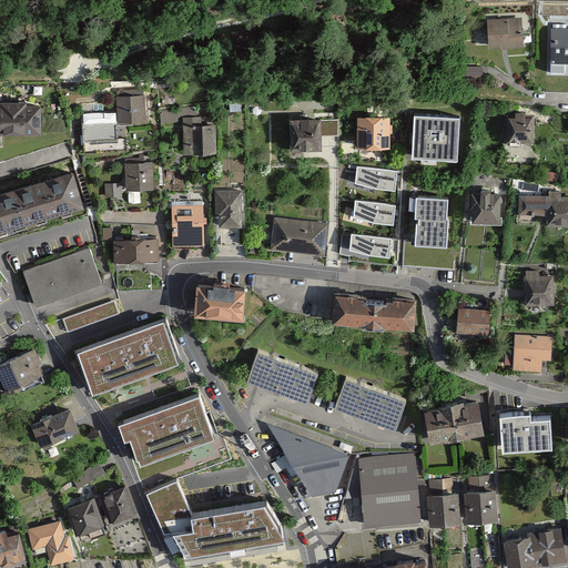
[(489,20),(490,50),(526,49),(526,20),(489,20)]
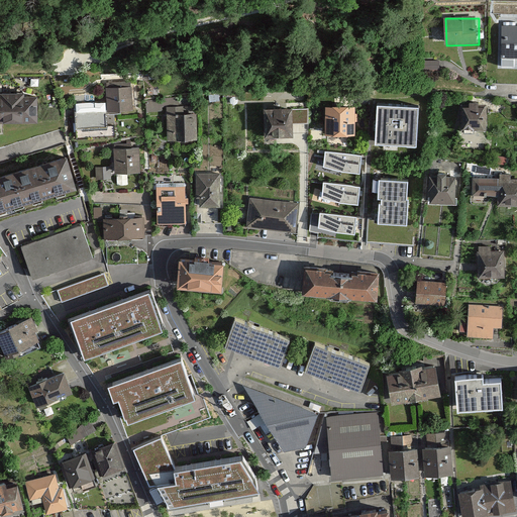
[(516,25),(503,25),(503,70),(516,70),(516,25)]
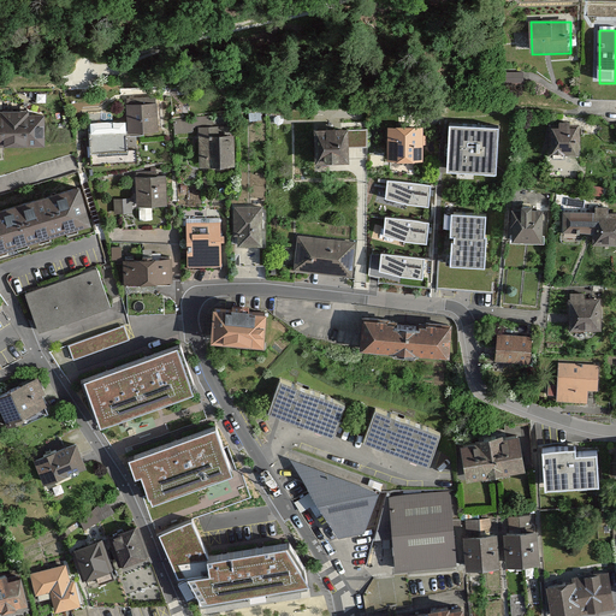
[(130,107),(132,138),(158,136),(155,105),(130,107)]
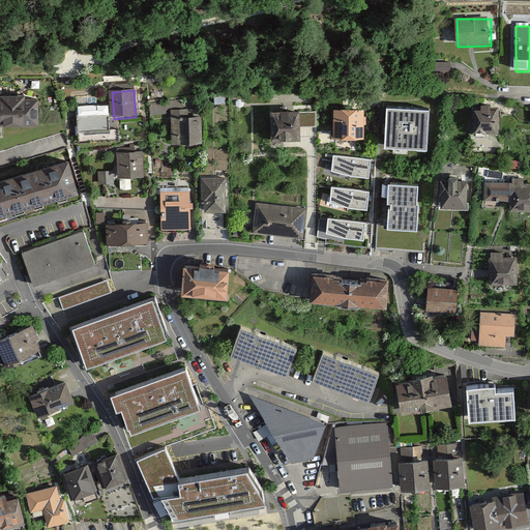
[(0,94),(0,124),(43,125),(43,95),(0,94)]
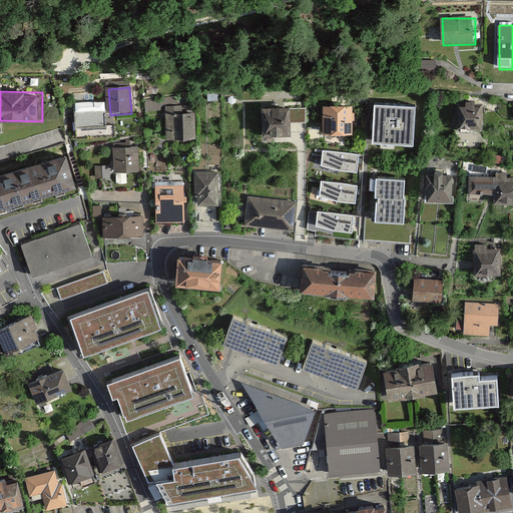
[(483,104),(459,103),(458,124),(483,124),(483,104)]
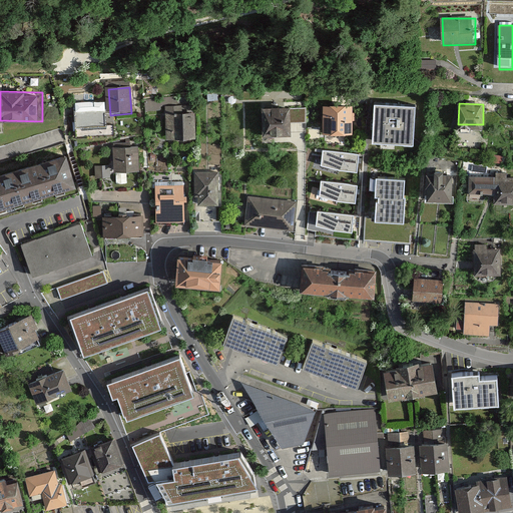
[(182,106),(165,106),(167,141),(197,140),(195,114),(183,115),(182,106)]
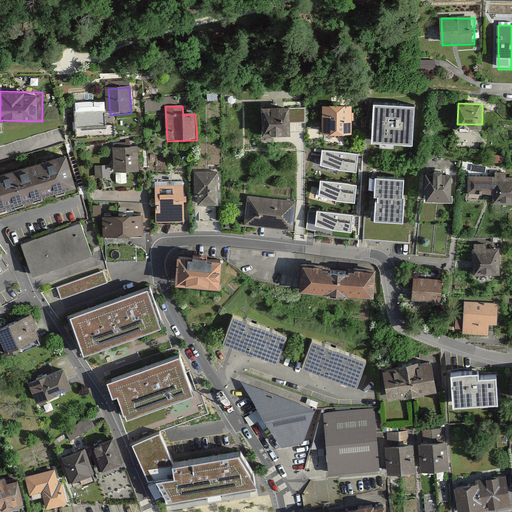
[(322,108),(324,136),(354,135),(352,106),(322,108)]
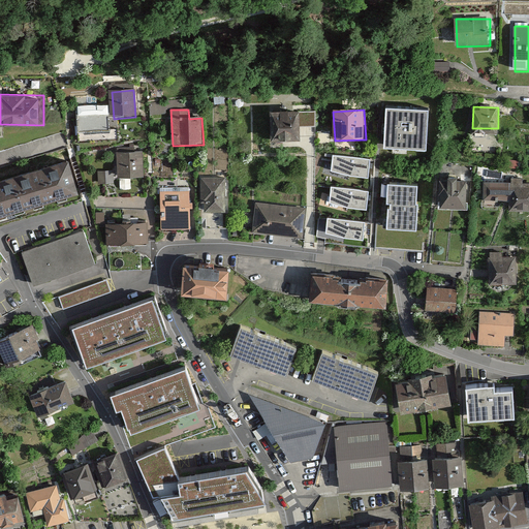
[(387,111),(386,149),(429,150),(430,112),(387,111)]
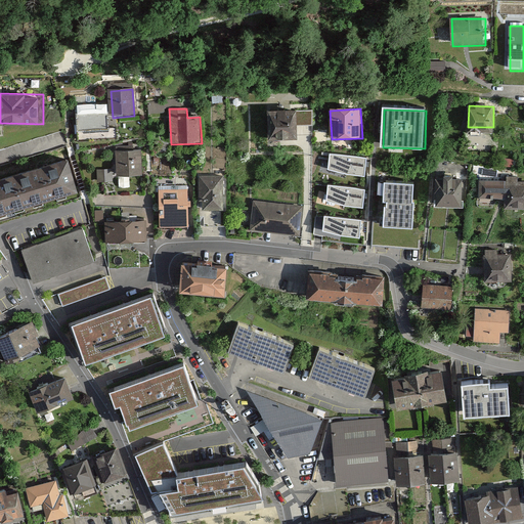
[(298,114),(269,114),(269,142),(298,142),(298,114)]
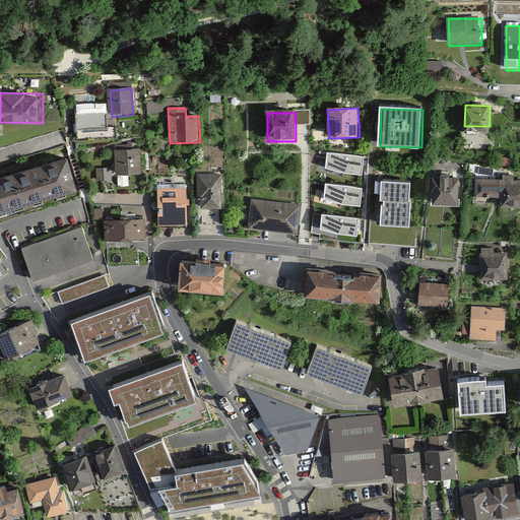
[(117,149),(117,177),(141,177),(140,149),(117,149)]
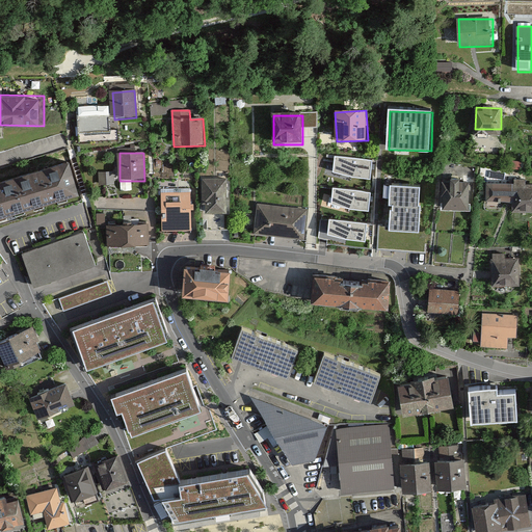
[(372,158),(335,155),(334,168),(350,177),(371,177),(372,158)]
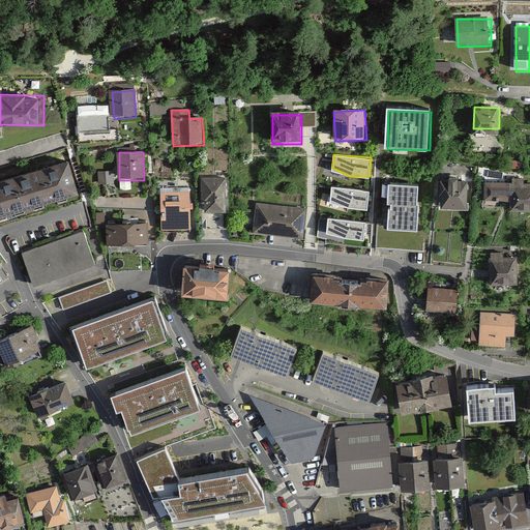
[(0,179),(0,217),(85,195),(75,158),(0,179)]
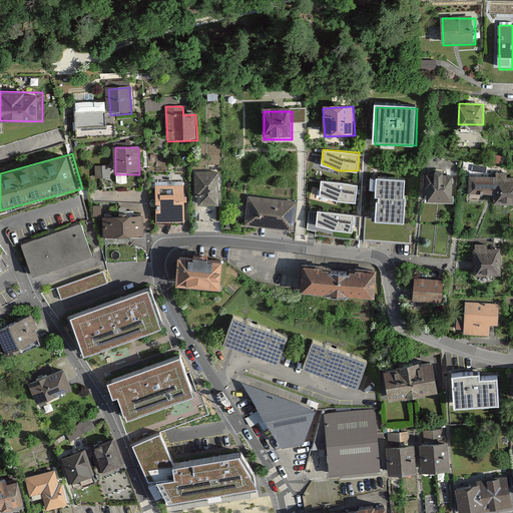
[(98,163),(97,175),(112,176),(113,164),(98,163)]
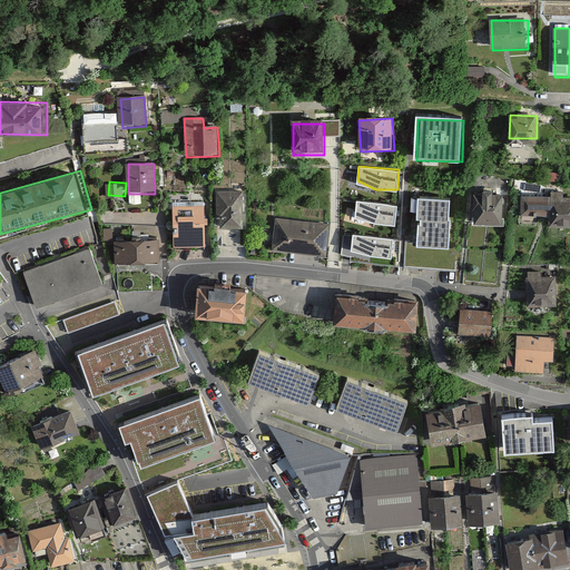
[(245,192),(216,192),(216,232),(244,232),(245,192)]
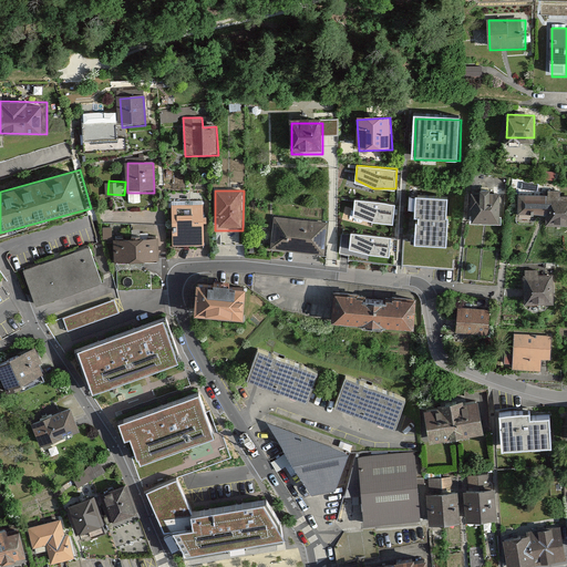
[(473,194),(473,225),(503,225),(503,195),(473,194)]
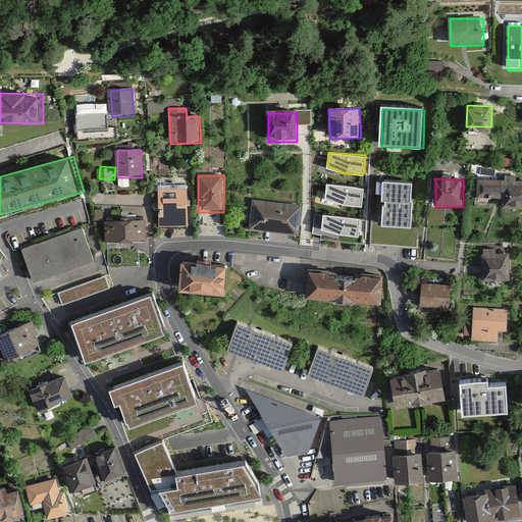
[(364,187),(326,183),(325,197),(345,203),(362,205),(364,187)]
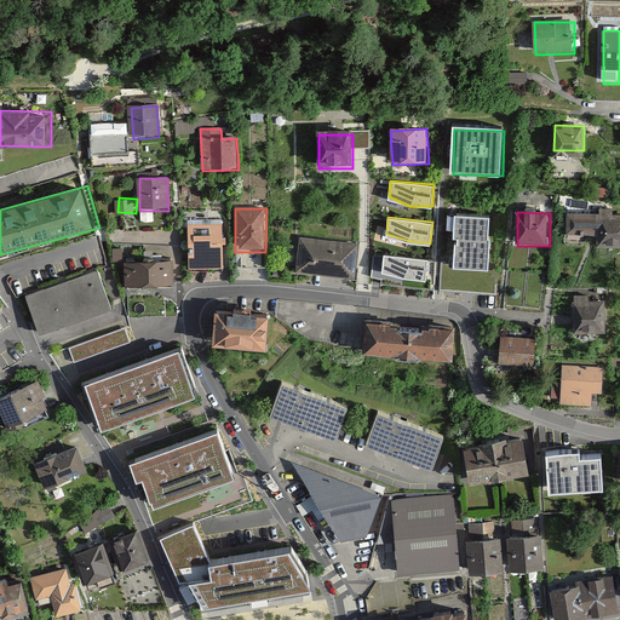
[(619,217),(569,217),(569,236),(602,236),(602,248),(619,247),(619,217)]
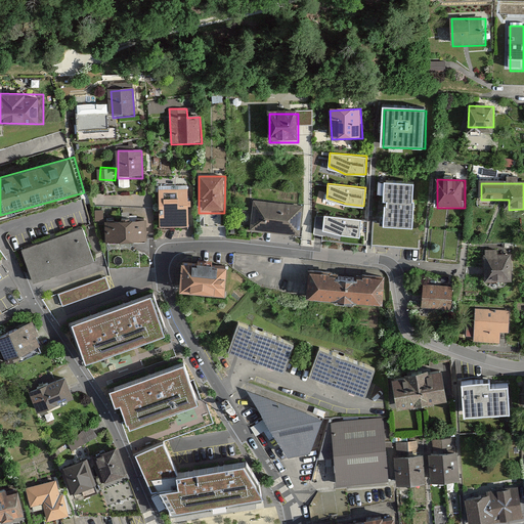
[(415,185),(384,184),(383,227),(413,227),(415,185)]
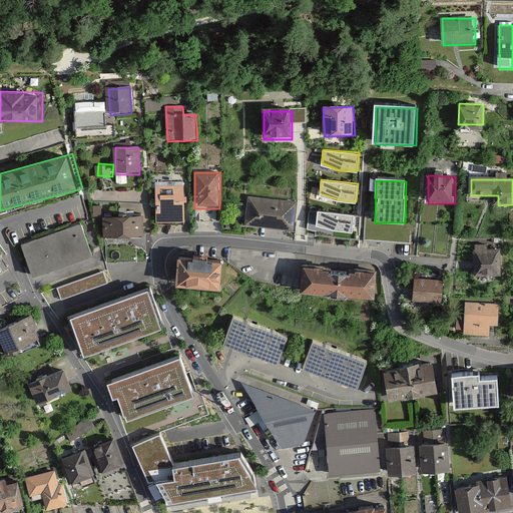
[(185,186),(157,186),(157,222),(185,222),(185,186)]
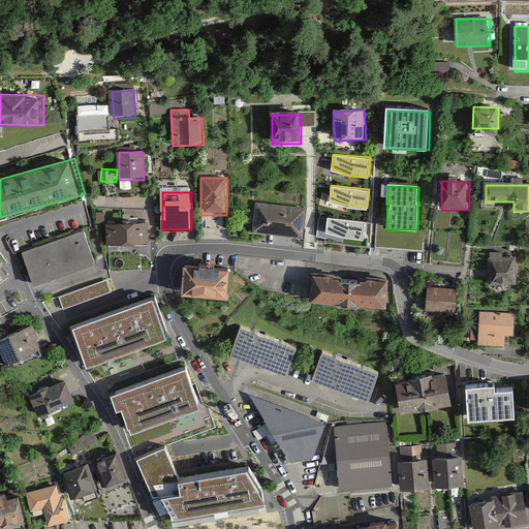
[(306,206),(252,200),(250,232),(303,237),(306,206)]
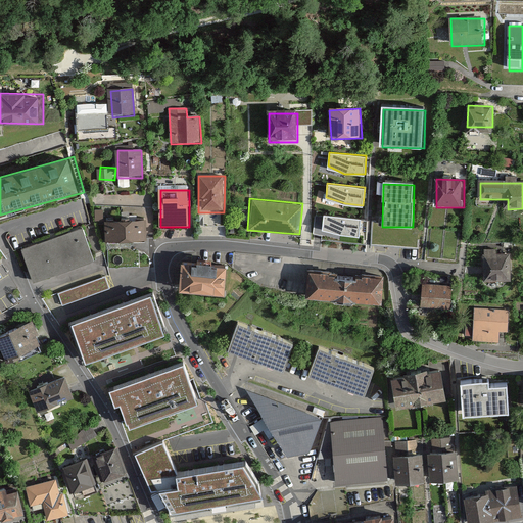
[(362,219),(324,215),(323,229),(343,235),(361,237),(362,219)]
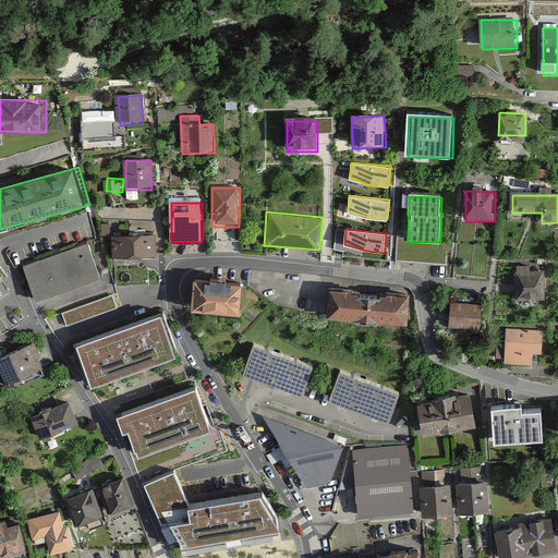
[(112,238),(112,259),(156,258),(156,238),(112,238)]
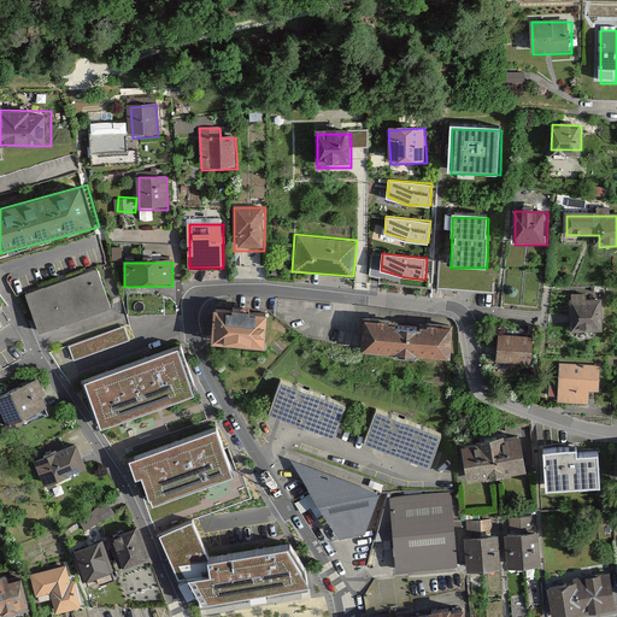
[(29,293),(41,333),(115,310),(101,269),(29,293)]
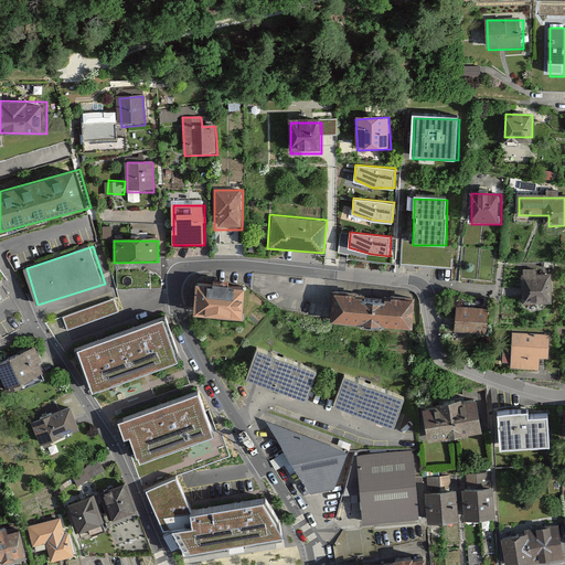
[(554,270),(523,270),(523,307),(554,307),(554,270)]
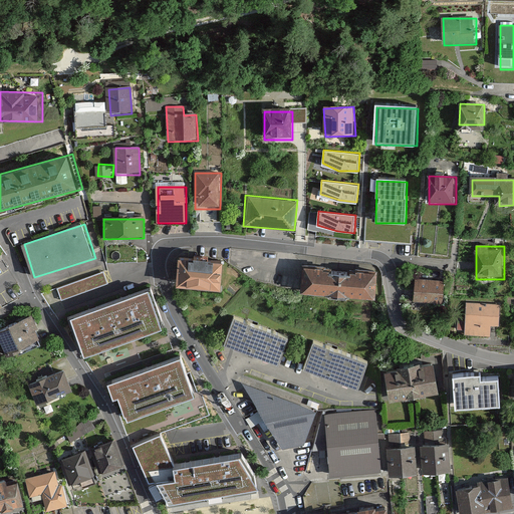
[(179,259),(177,289),(223,292),(225,262),(179,259)]
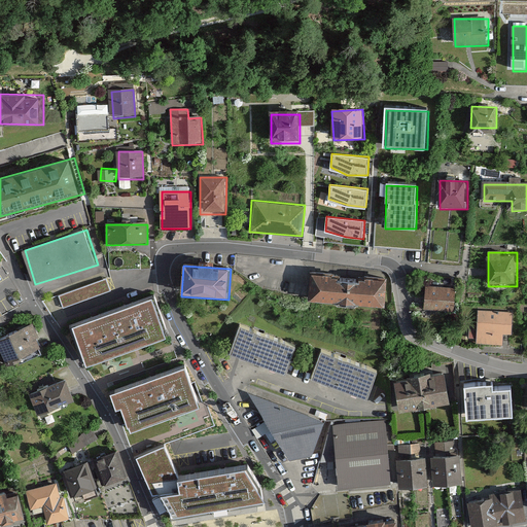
[(109,276),(61,293),(66,306),(113,287),(109,276)]
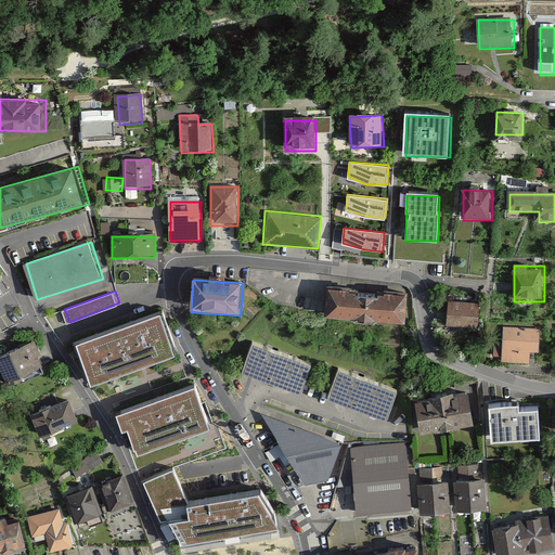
[(331,291),(328,319),(407,326),(409,298),(331,291)]
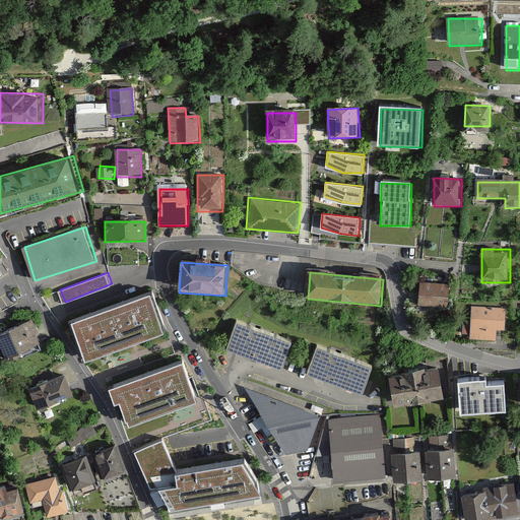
[(420,283),(419,307),(449,309),(450,285),(420,283)]
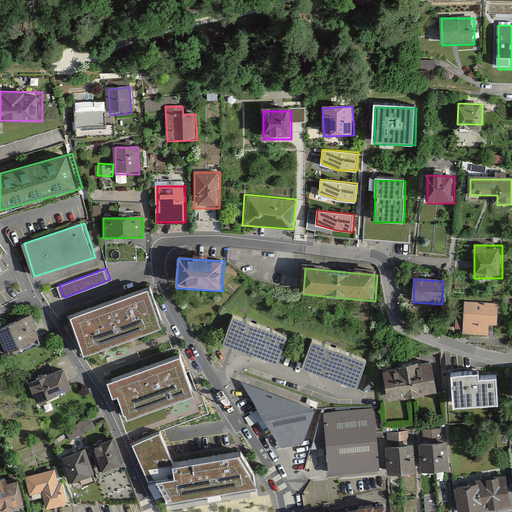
[(147,287),(70,315),(83,352),(160,324),(147,287)]
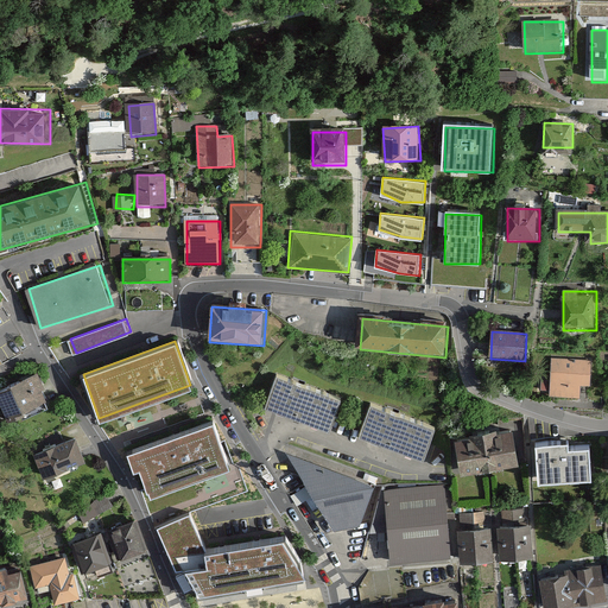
[(551,360),(550,399),(583,399),(583,386),(594,387),(594,361),(551,360)]
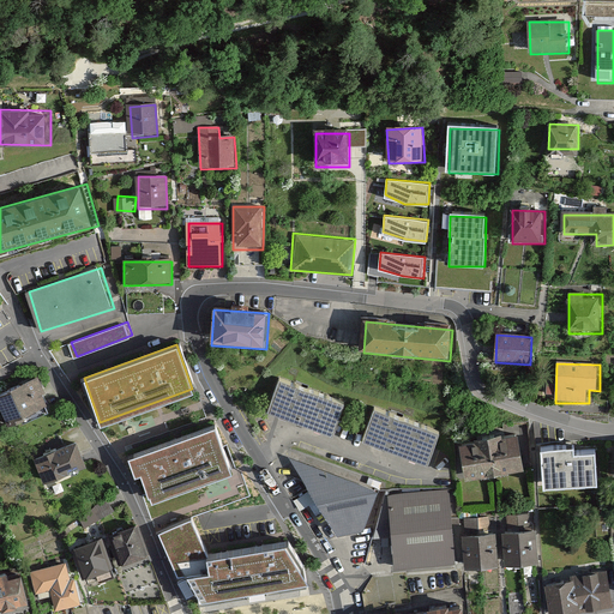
[(0,396),(0,397),(12,425),(53,407),(41,378),(0,396)]
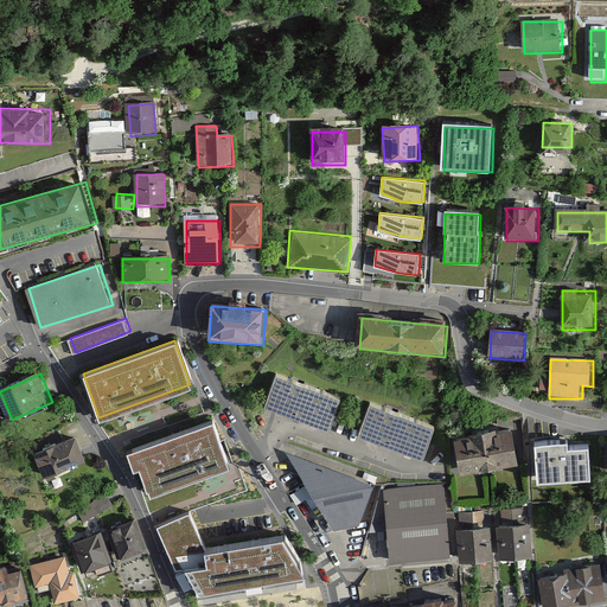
[(276,376),(266,410),(332,433),(344,398),(276,376)]
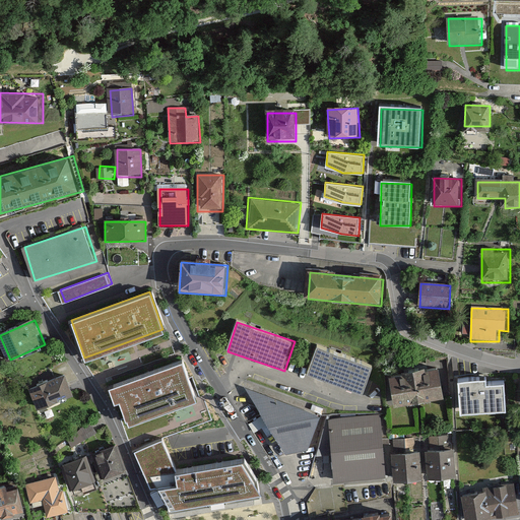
[(375,367),(319,345),(309,374),(365,394),(375,367)]
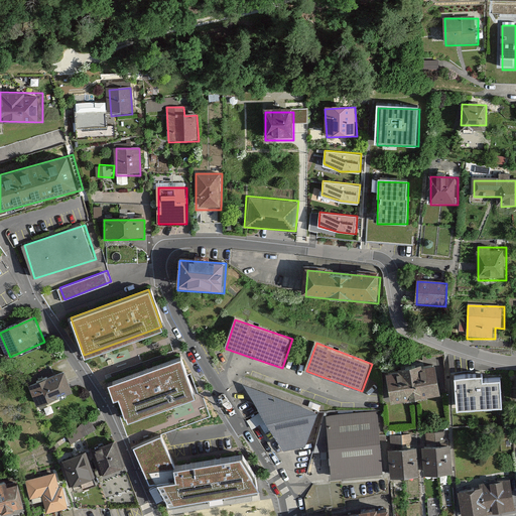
[(180,357),(108,382),(114,400),(118,398),(124,415),(127,413),(128,417),(194,394),(180,357)]
